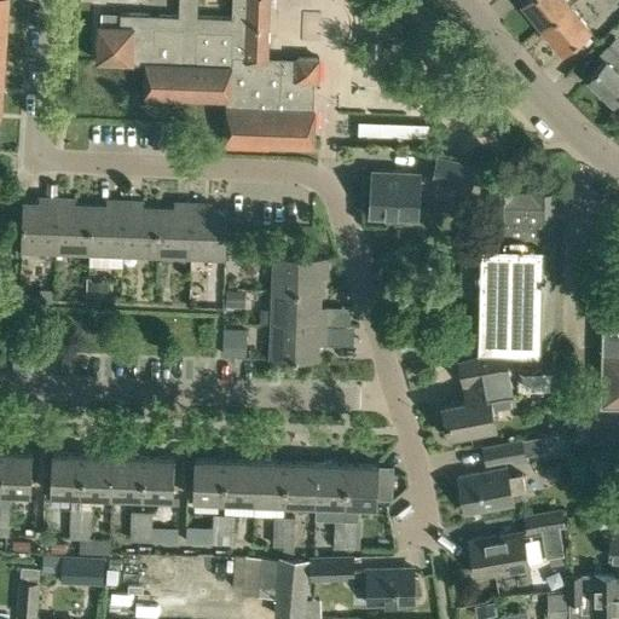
[(224,145),(312,149),(313,140),(313,110),(310,110),(310,92),(312,92),(312,81),(316,81),(317,59),(266,58),(267,0),(231,0),(231,17),(196,16),(196,0),(179,0),(179,17),(121,15),(120,25),(99,24),(97,24),(96,61),(145,63),(144,96),(156,96),(226,98),(224,145)]
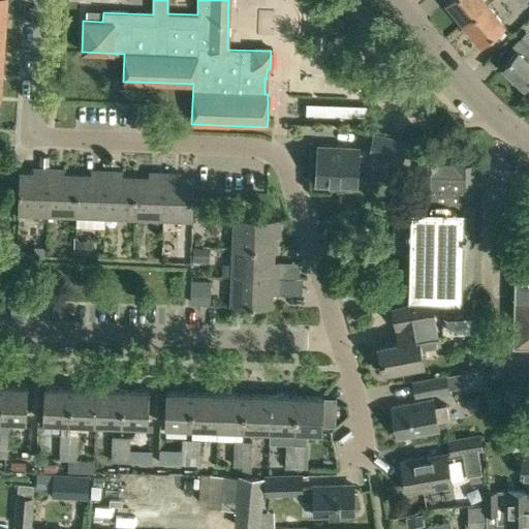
[(462,21),(463,23),(486,4),(490,0),(444,0),(462,21)]
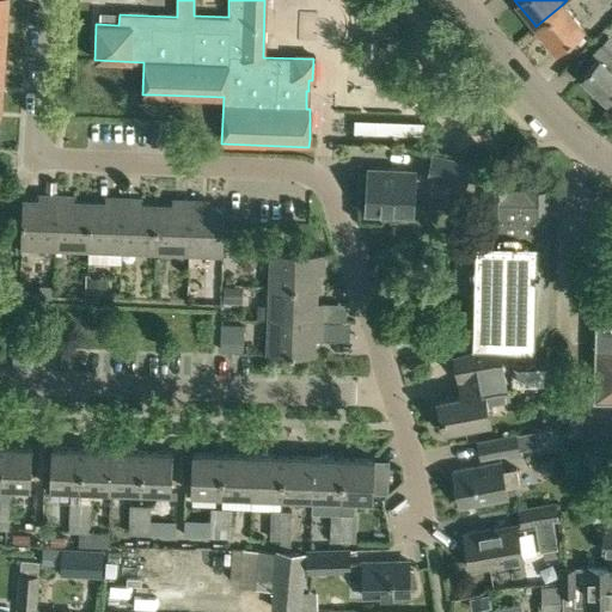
[(562,5),(536,26),(555,48),(580,26),(562,5)]
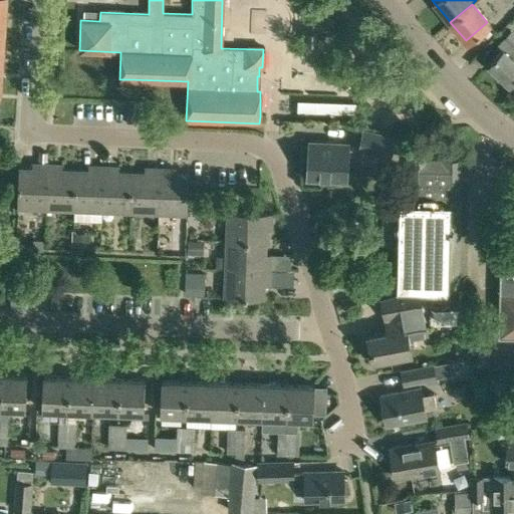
[(508,85),(513,78),(513,60),(509,55),(513,50),(513,33),(511,30),(502,39),(497,44),(501,48),(486,64),(508,85)]
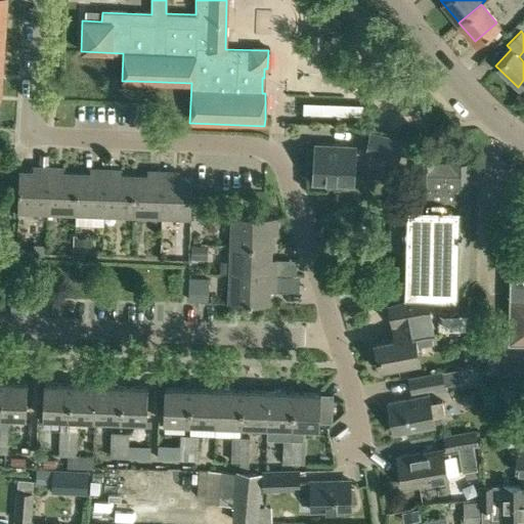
[(312,103),(312,115),(361,116),(361,104),(312,103)]
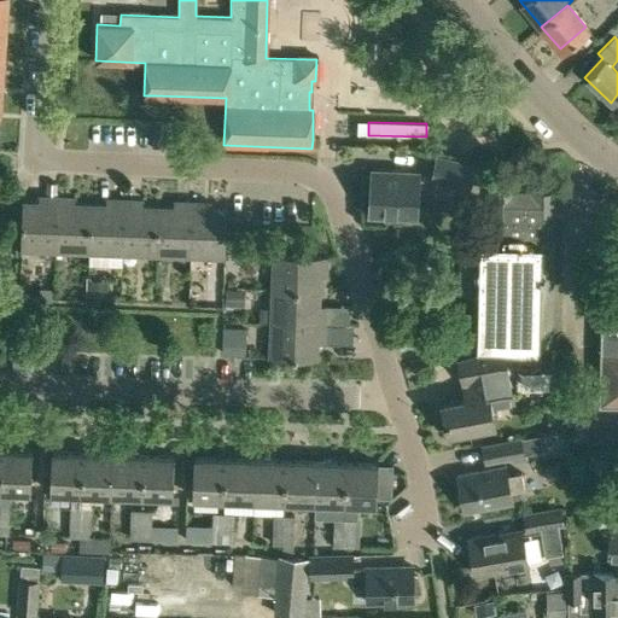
[(474,164),(437,156),(431,179),(470,187),(474,164)]
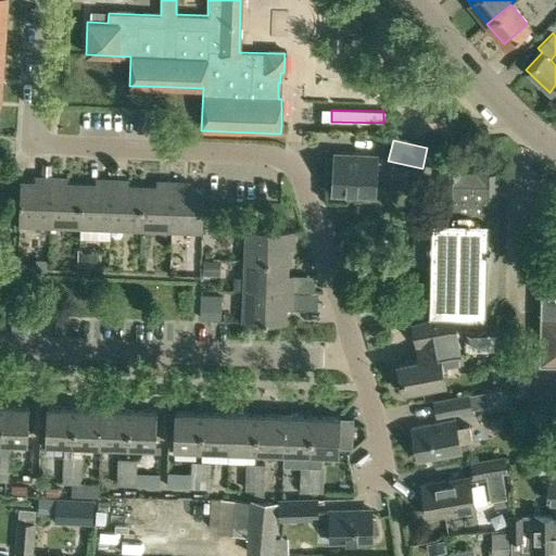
[(378,159),(333,156),(329,203),(374,203),(378,159)]
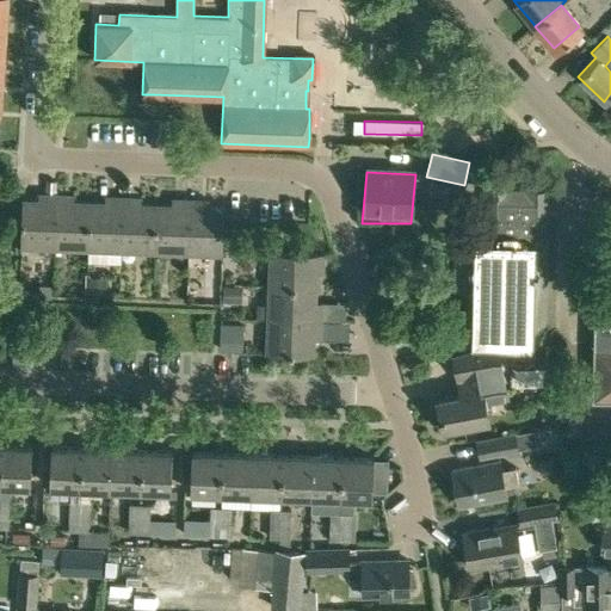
[(548,190),(483,189),(483,239),(454,239),(452,291),(473,292),(471,344),(544,345),(548,190)]
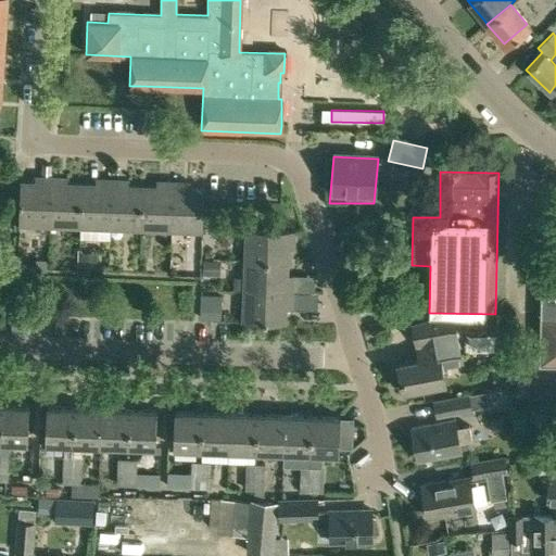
[(48,226),(50,177),(40,177),(40,184),(19,182),(17,225),(48,226)]
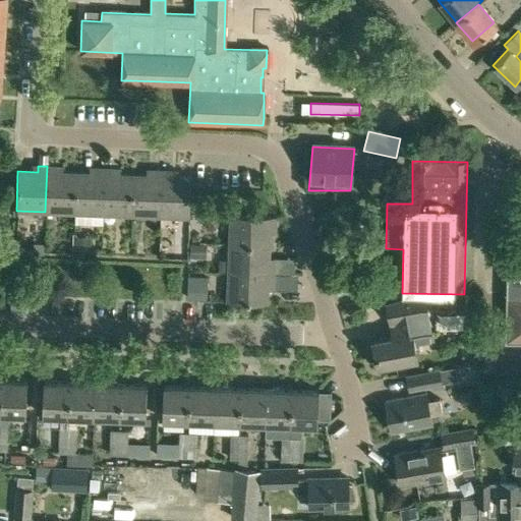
[(45,212),(73,213),(75,173),(56,172),(57,167),(47,166),(45,212)]
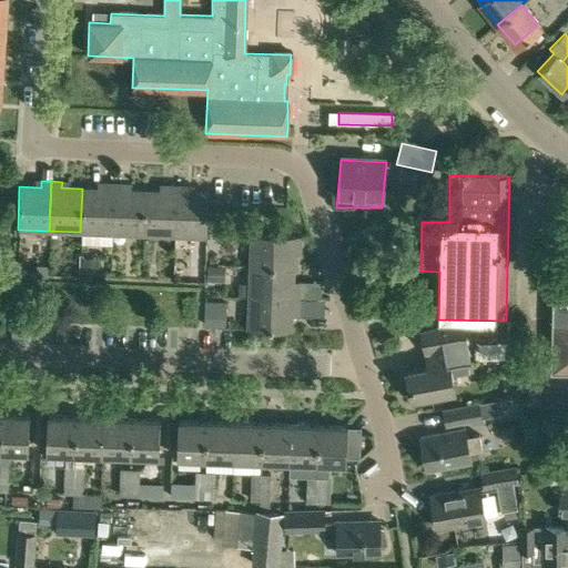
[(82,189),(80,232),(111,233),(113,183),(103,183),(103,190),(82,189)]
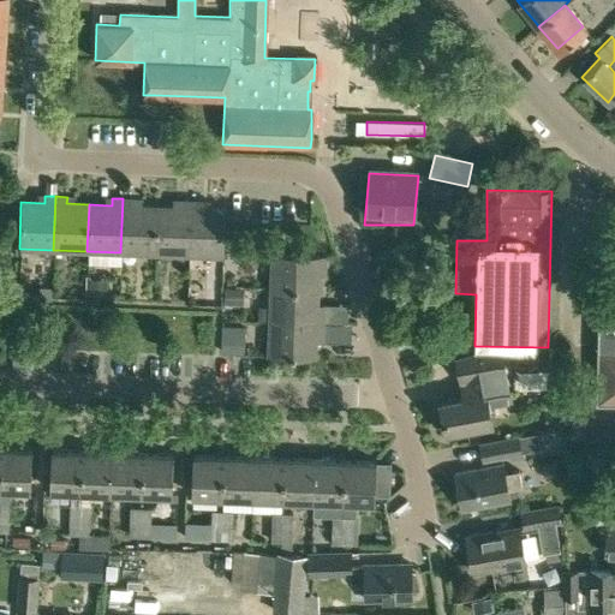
[(120,252),(154,254),(156,207),(135,207),(135,199),(123,198),(120,252)]
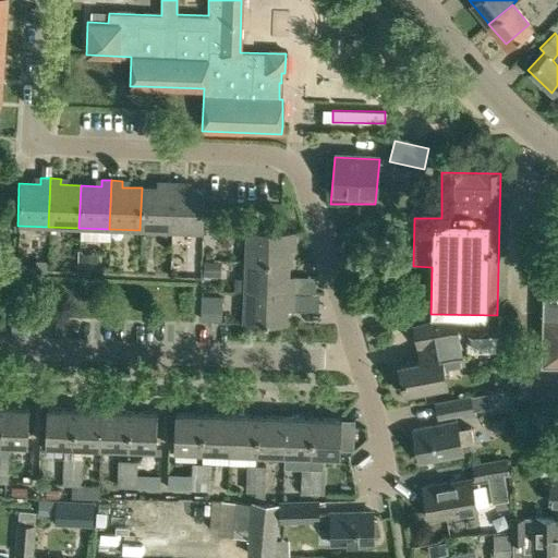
[(142,187),(140,230),(171,231),(172,182),(162,182),(162,189),(142,187)]
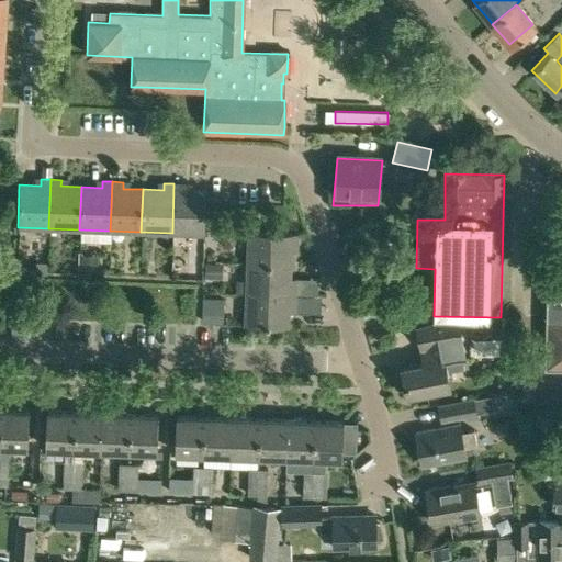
[(173,183),(172,233),(203,235),(205,191),(184,191),(184,184),(173,183)]
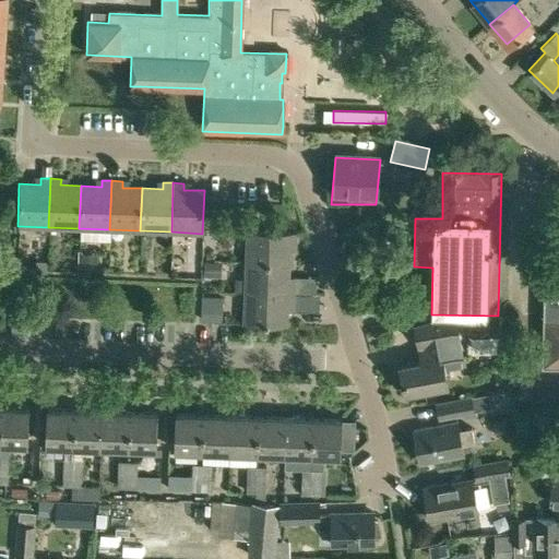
[(245,230),(244,261),(290,263),(292,253),(297,254),(298,233),(245,230)]
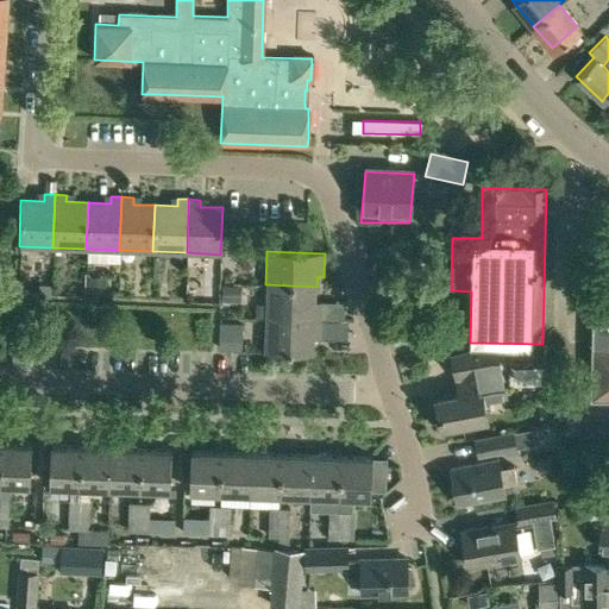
[(89,277),(89,297),(105,297),(105,277),(89,277)]
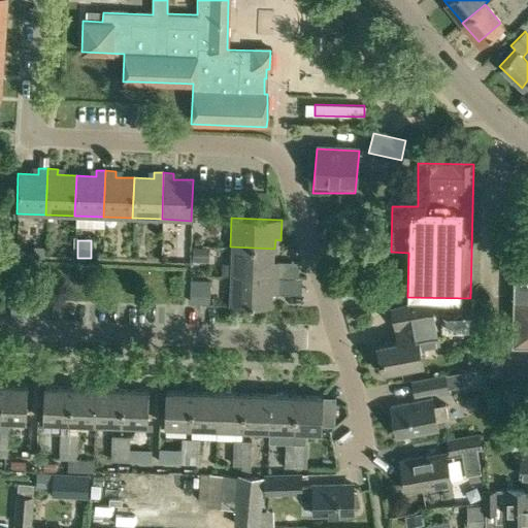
[(194,260),(208,261),(208,246),(194,246),(194,260)]
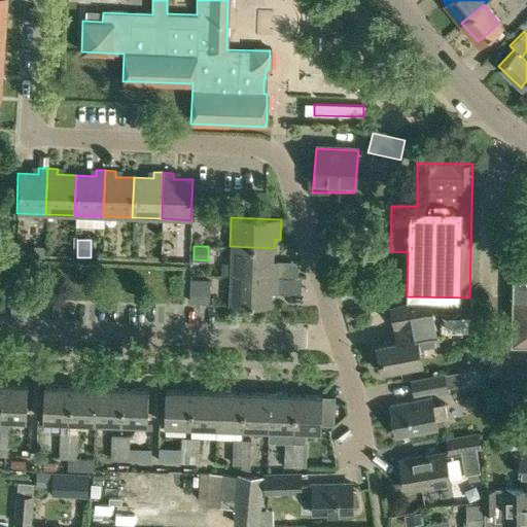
[(230,246),(229,275),(299,282),(299,265),(275,265),(274,258),(274,248),(230,246)]
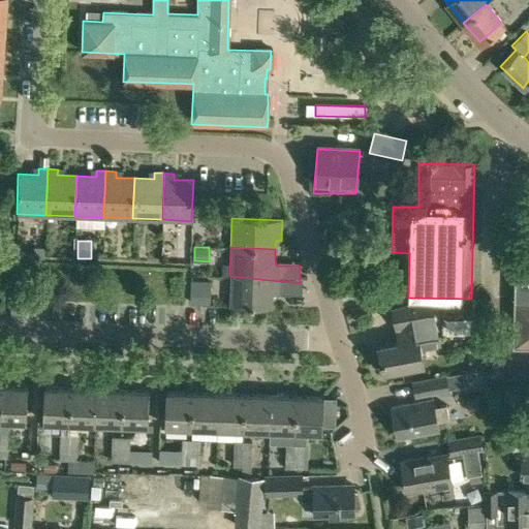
[(34,249),(33,259),(44,259),(44,249),(34,249)]
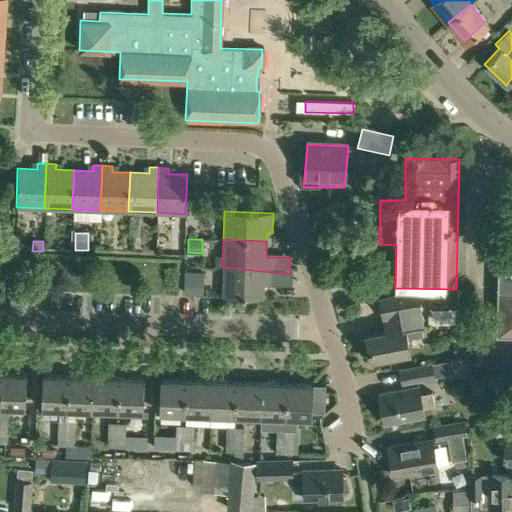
[(511,253),(498,253),(496,337),(511,337),(511,253)]
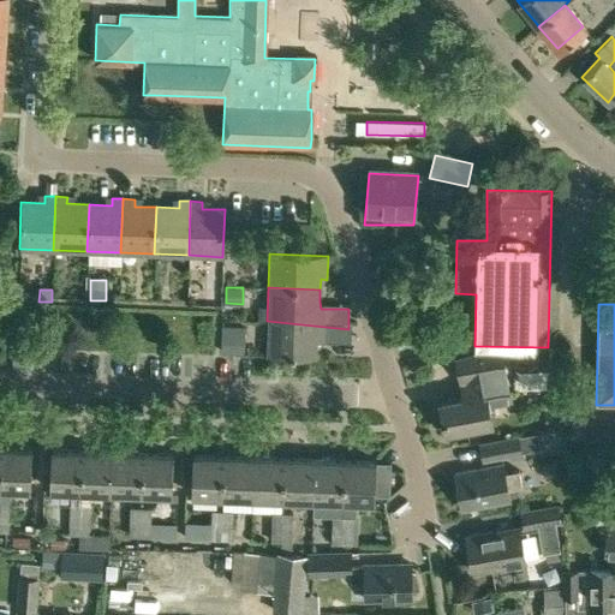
[(348,329),(267,321),(266,362),(291,366),(317,364),(318,346),(351,347),(352,328),(348,329)]
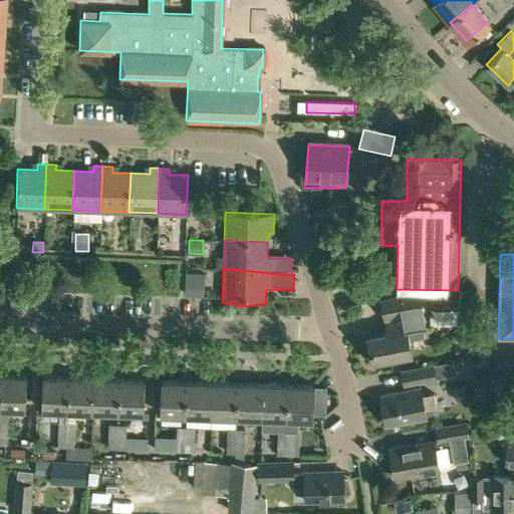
[(204,275),(186,275),(186,297),(203,297),(204,275)]
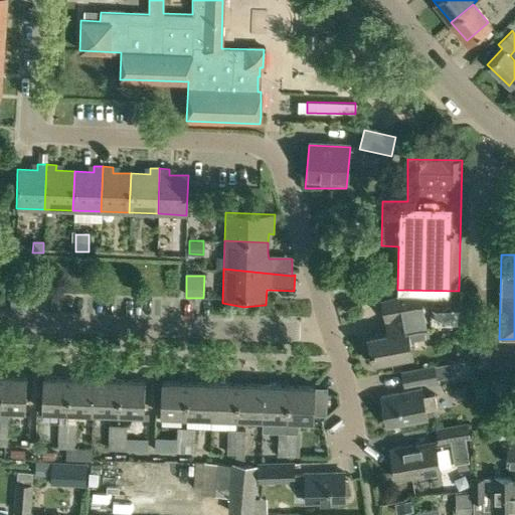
[(406,339),(420,336),(416,316),(421,315),(418,295),(410,295),(381,300),(385,321),(391,320),(393,332),(368,337),(373,363),(410,356),(406,339)]
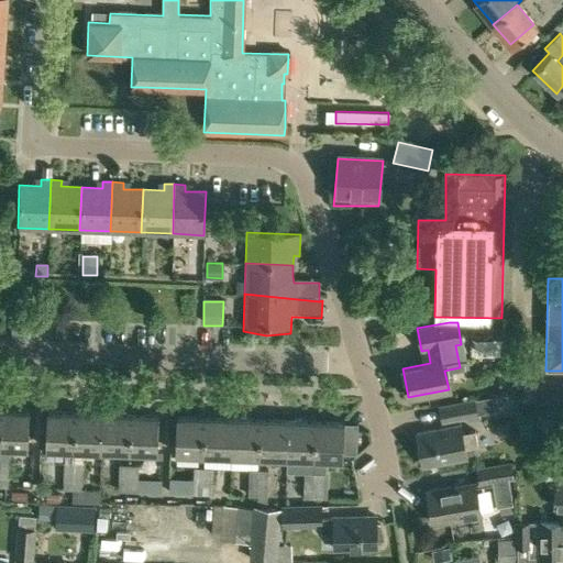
[(471,339),(503,340),(504,330),(471,329),(471,339)]
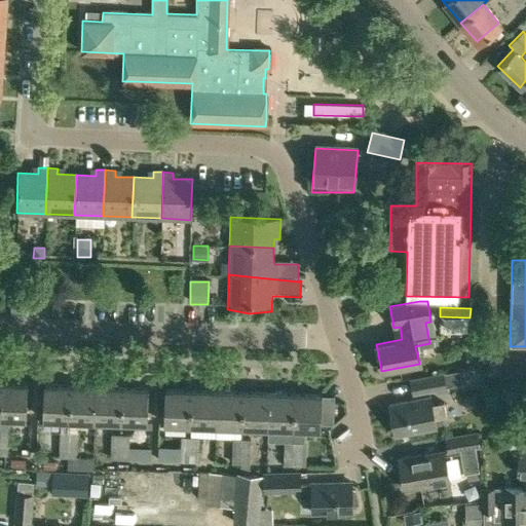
[(479,342),(478,317),(451,318),(452,343),(479,342)]
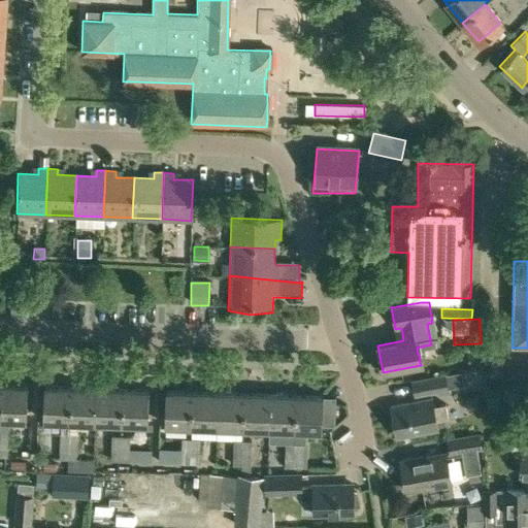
[(490,360),(490,375),(502,375),(502,360),(490,360)]
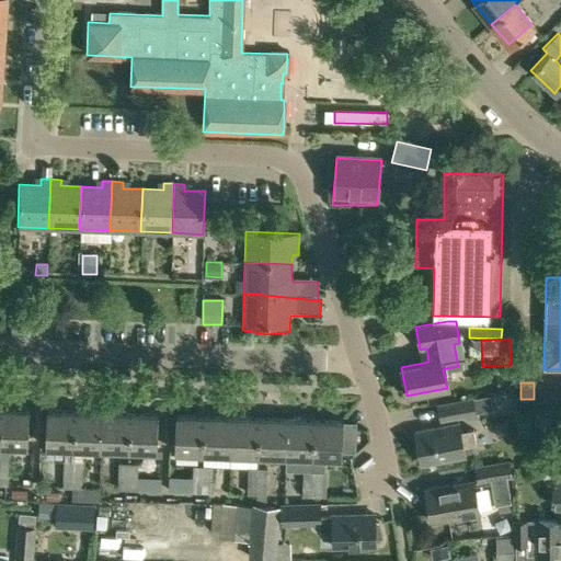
[(477,413),(492,410),(490,396),(473,398),(477,413)]
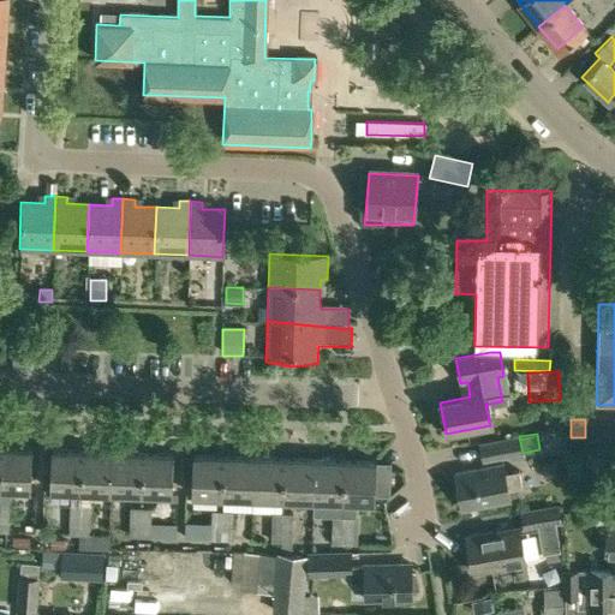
[(479,445),(482,460),(509,454),(511,461),(521,459),(517,437),(479,445)]
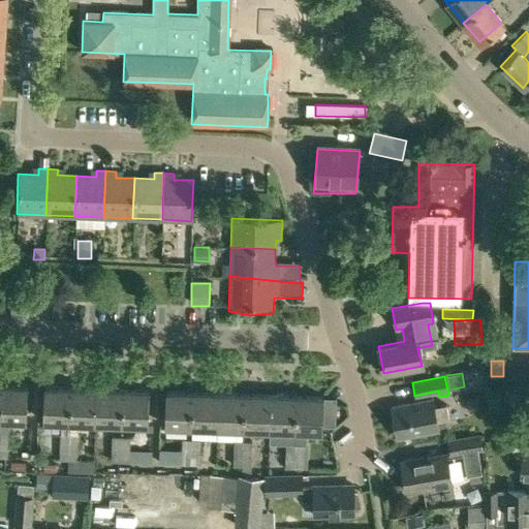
[(0,385),(0,419),(26,421),(27,386),(0,385)]
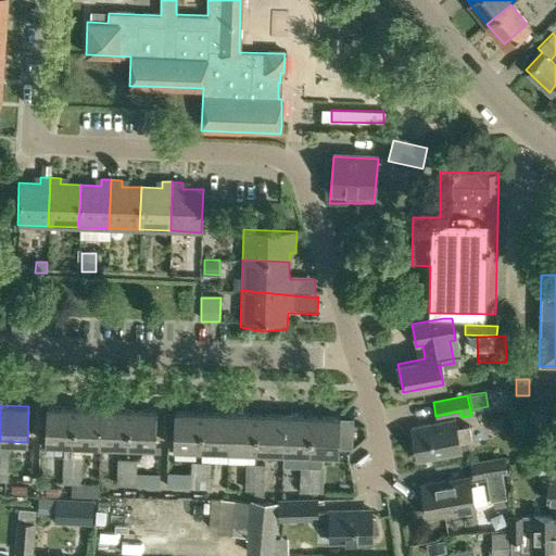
[(45,443),(72,444),(74,408),(46,407),(45,443)]
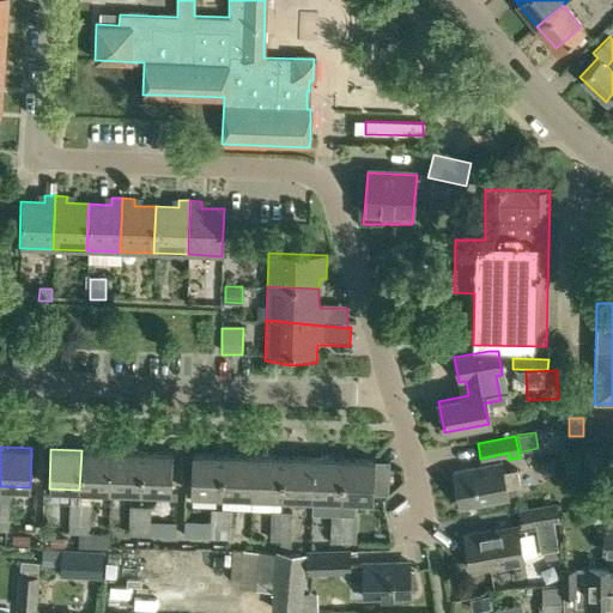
[(79,490),(110,491),(111,451),(82,450),(79,490)]
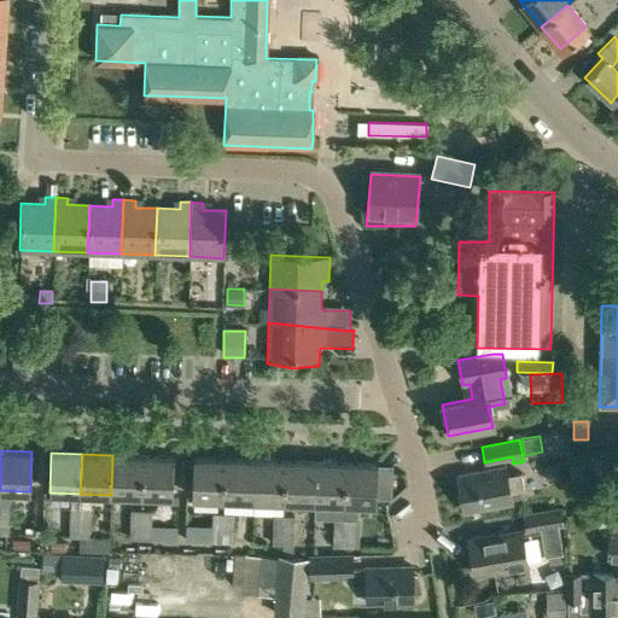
[(112,455),(111,495),(141,496),(143,455),(112,455)]
